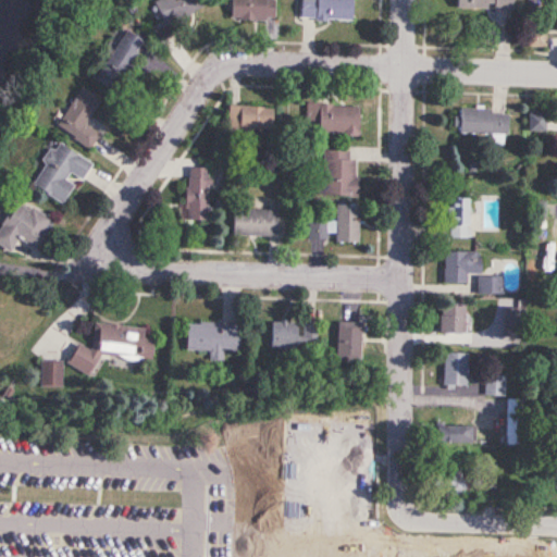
[(152,0),(163,25),(203,8),(199,0),(152,0)]
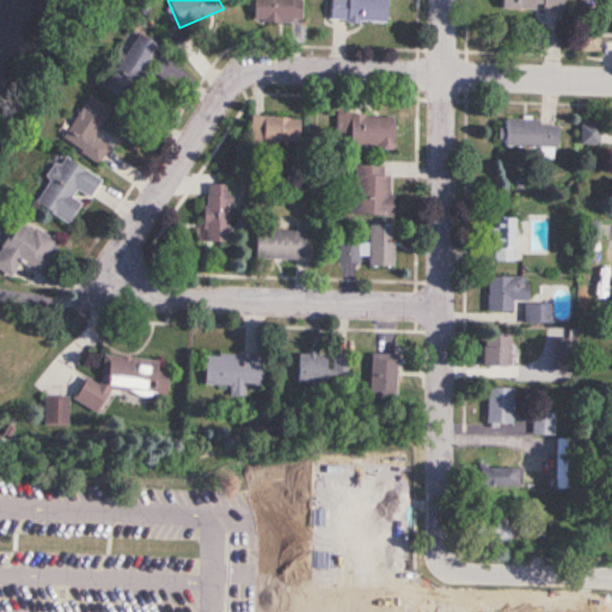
[(252,0),(252,20),(300,20),(299,0),(252,0)]
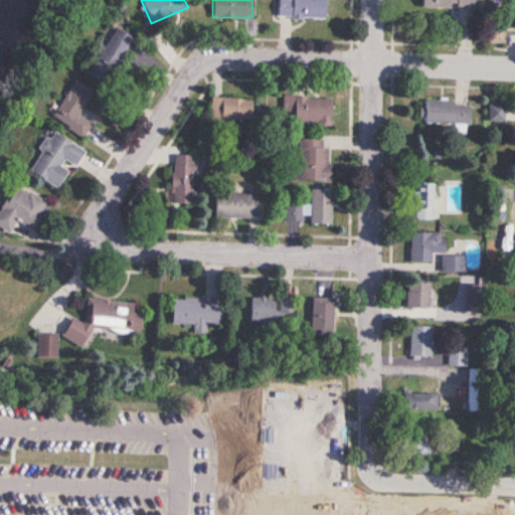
[(278,0),(278,17),(326,18),(325,0),(278,0)]
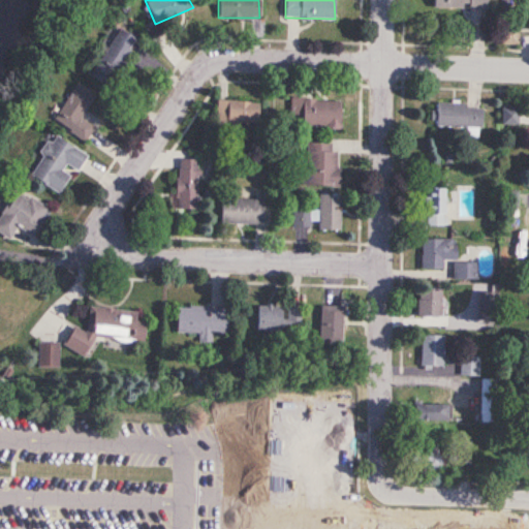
[(136,40),(118,29),(89,76),(107,88),(136,40)]
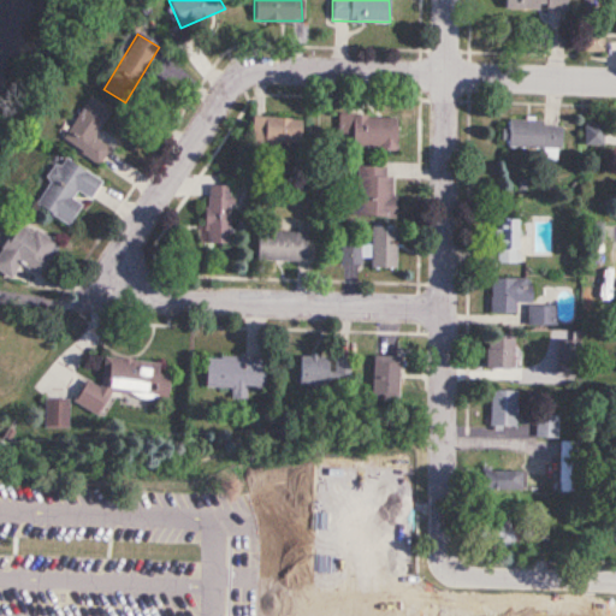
[(110,149),(93,138),(111,112),(89,96),(59,140),(98,166),(110,149)]
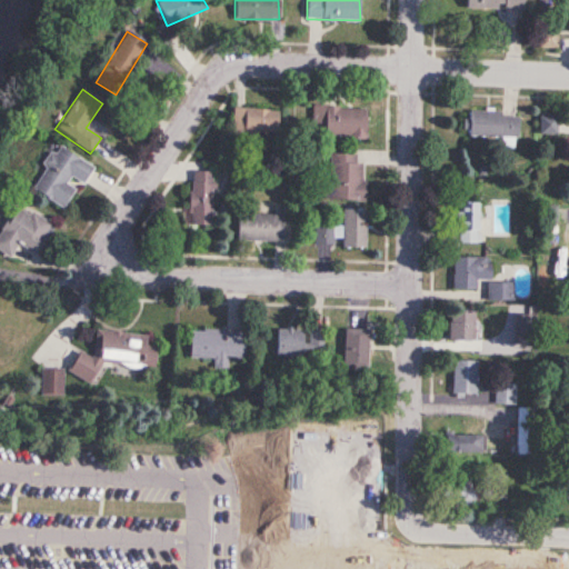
[(367,107),(311,107),(311,137),(367,138),(367,107)]
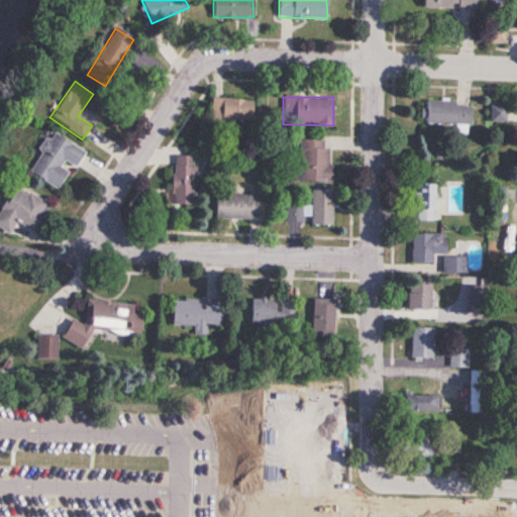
[(251,99),(211,99),(211,124),(251,124),(251,99)]
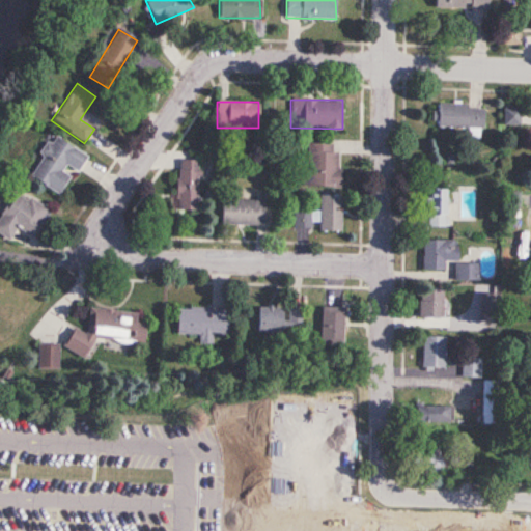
[(521,105),(504,106),(504,126),(522,126),(521,105)]
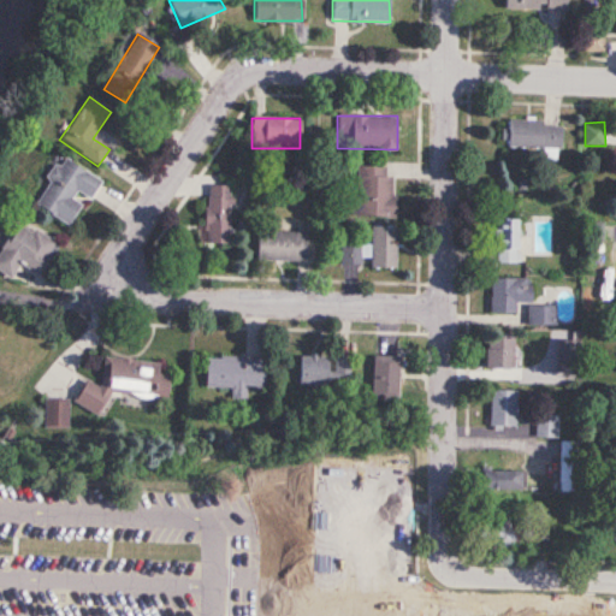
[(562,123),(507,123),(507,148),(562,148),(562,123)]
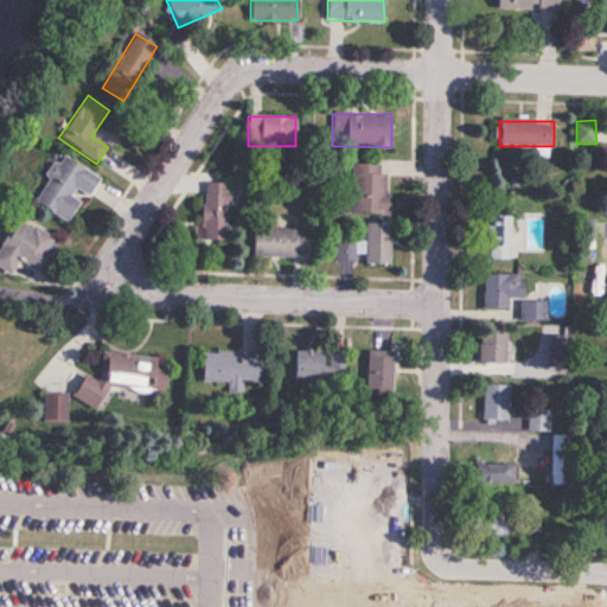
[(68,223),(81,203),(72,197),(76,190),(89,198),(100,179),(61,155),(32,202),(68,223)]
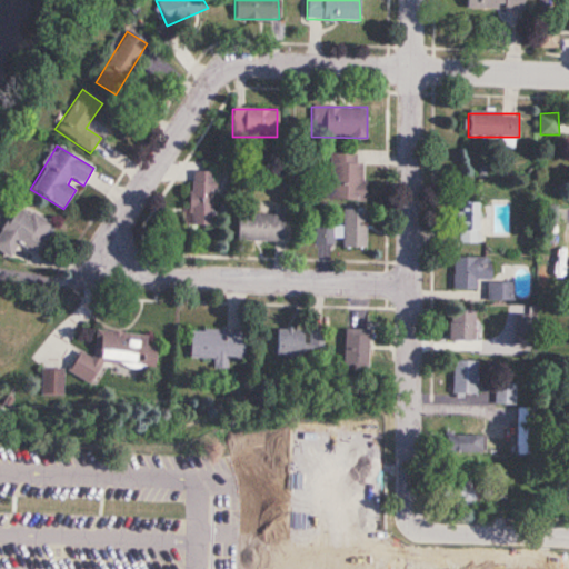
[(329,201),(363,201),(363,153),(329,153),(329,201)]
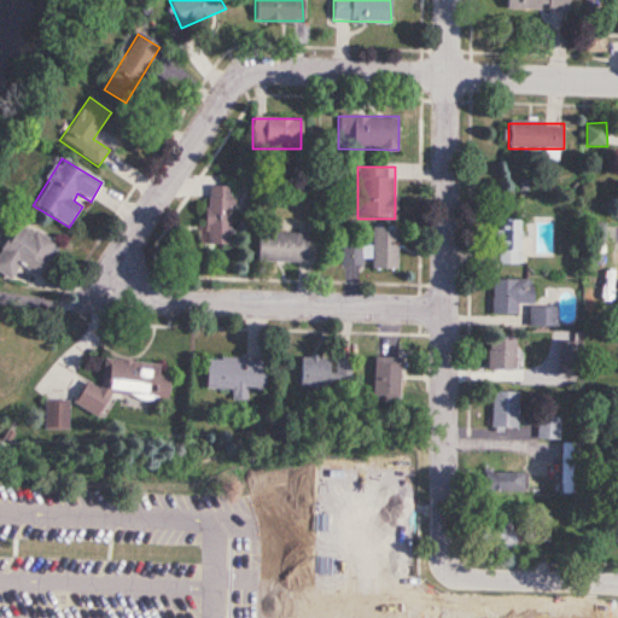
[(231,187),(208,187),(207,245),(229,245),(231,187)]
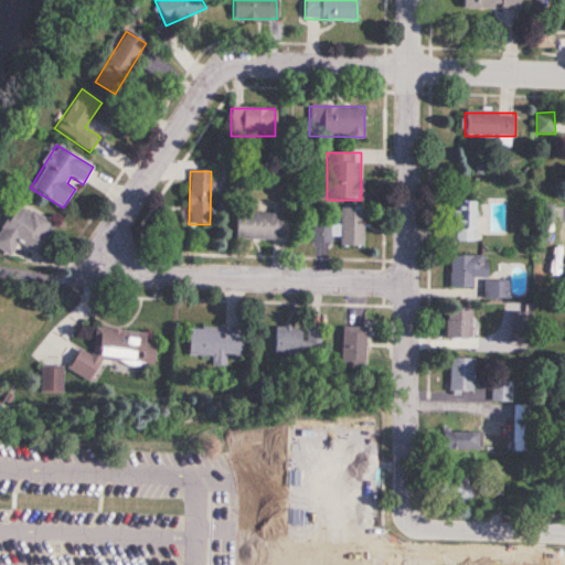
[(477,202),(455,202),(455,242),(477,242),(477,202)]
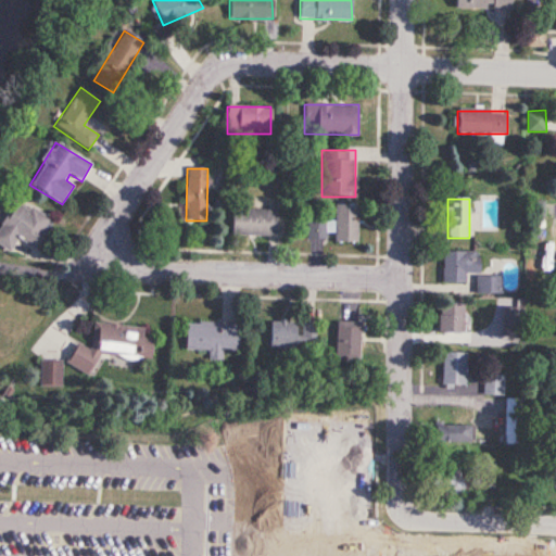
[(0,226),(0,247),(10,252),(16,239),(37,249),(52,220),(14,200),(0,226)]
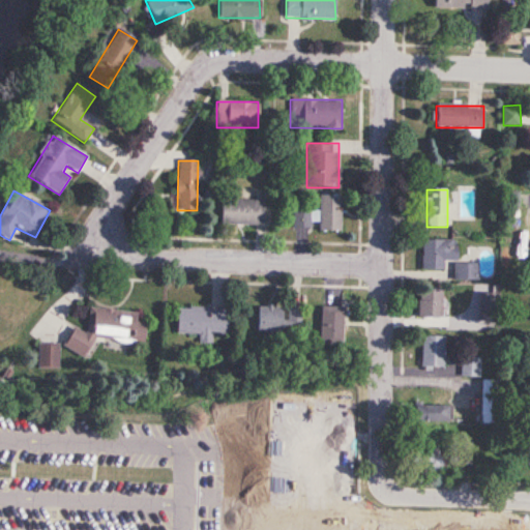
[(256,200),(222,200),(222,225),(264,225),(264,193),(256,193),(256,200)]
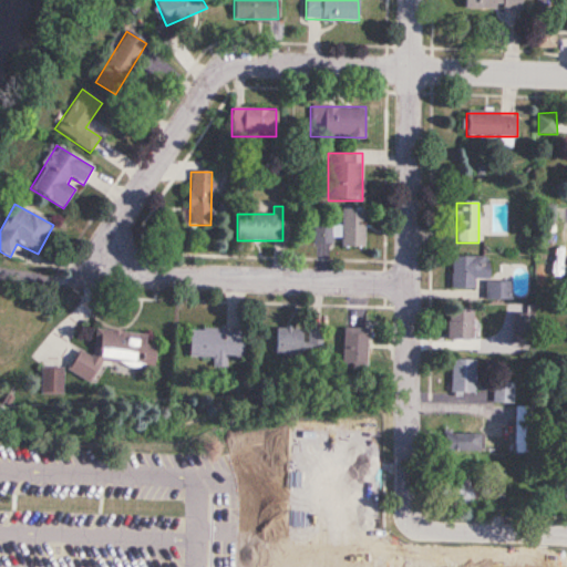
[(364,208),(341,208),(341,247),(364,247),(364,208)]
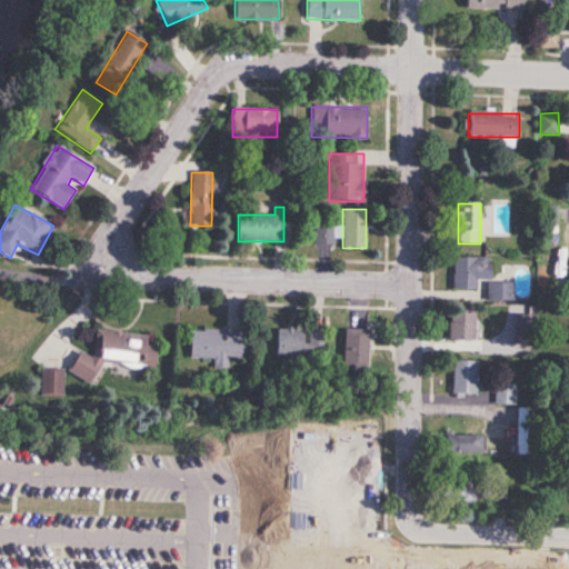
[(316,226),(316,247),(333,247),(333,226),(316,226)]
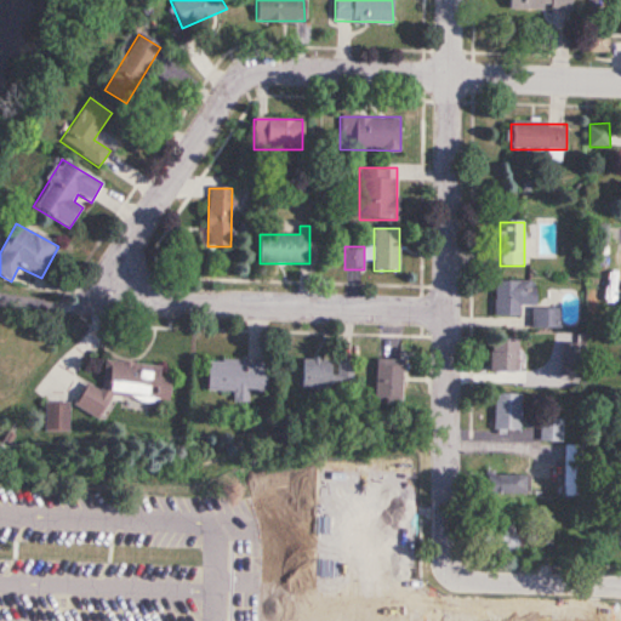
[(520,317),(520,305),(536,305),(536,281),(494,281),(494,317),(520,317)]
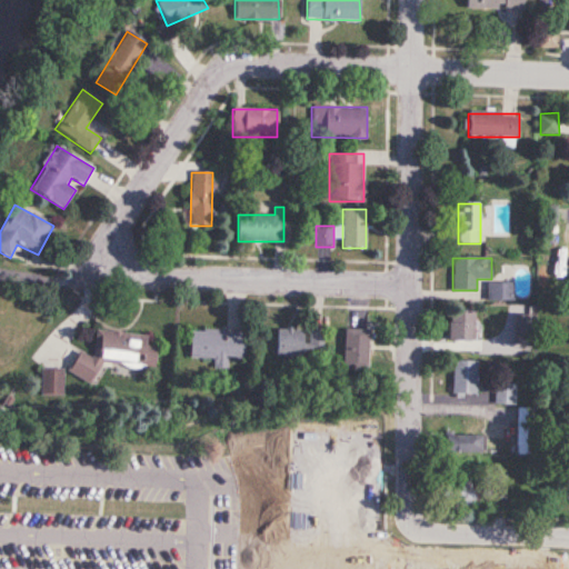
[(512,301),(512,283),(488,283),(488,301),(512,301)]
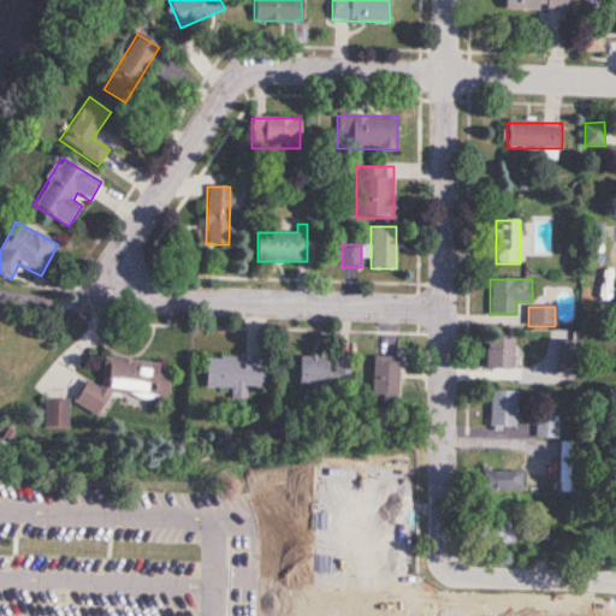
[(486,335),(486,368),(514,368),(514,335),(486,335)]
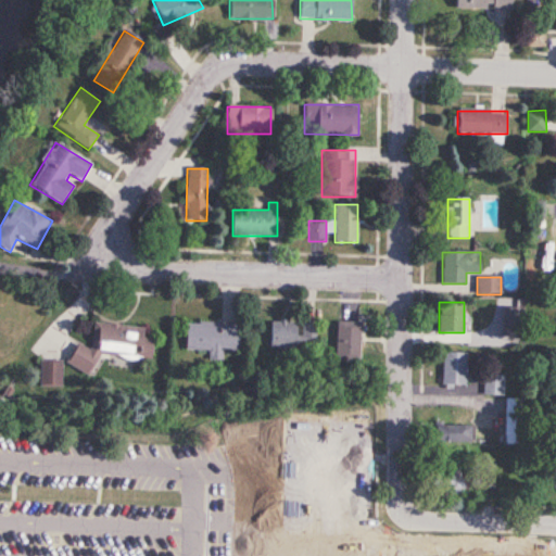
[(504,337),(521,337),(521,308),(504,308),(504,337)]
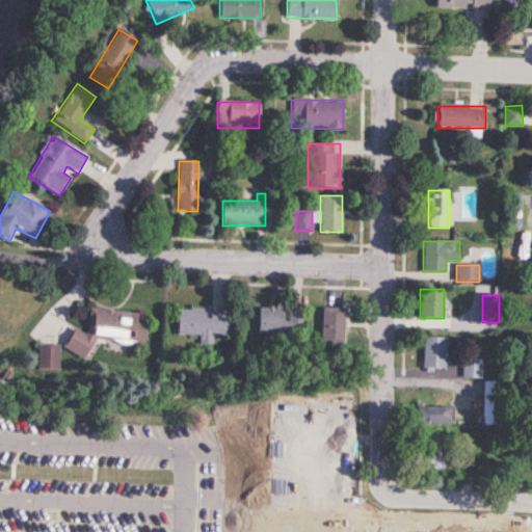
[(138,314),(90,308),(87,334),(83,333),(73,328),(64,345),(64,349),(85,358),(96,338),(110,340),(116,342),(144,346),(147,325),(137,321),(138,314)]
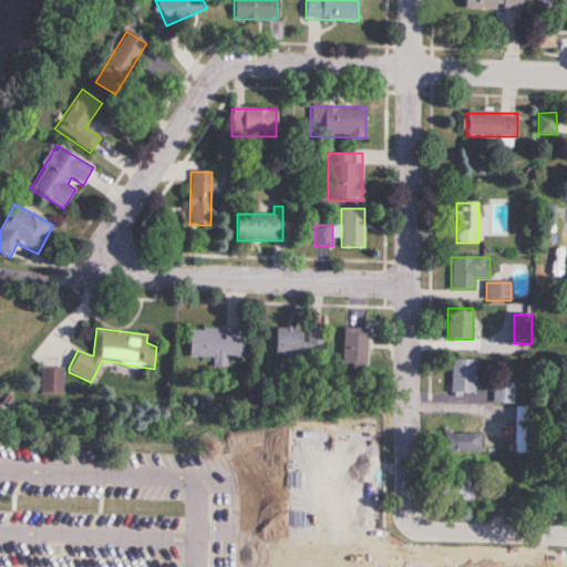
[(277,354),(323,354),(325,328),(277,328),(277,354)]
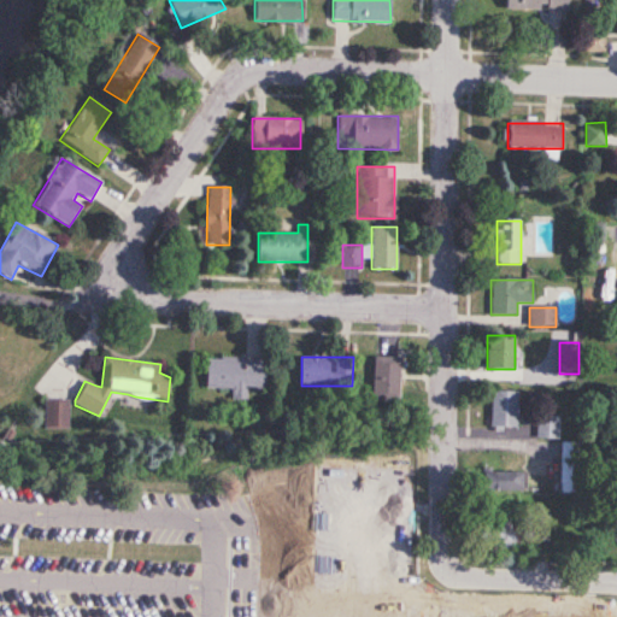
[(400,400),(400,357),(374,357),(374,400),(400,400)]
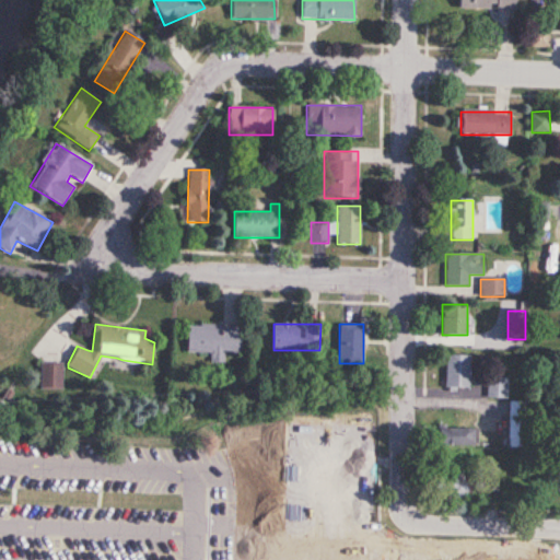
[(225,362),(225,353),(242,353),(242,325),(188,325),(187,352),(211,353),(211,362),(225,362)]
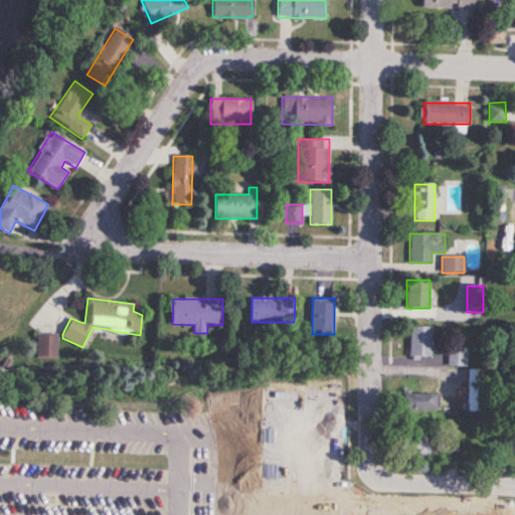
[(409,326),(409,357),(432,357),(432,326),(409,326)]
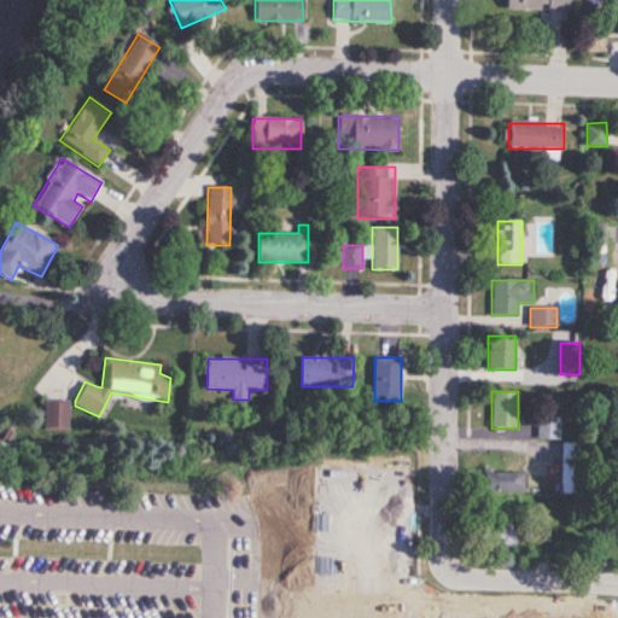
[(68,429),(68,402),(45,402),(45,429),(68,429)]
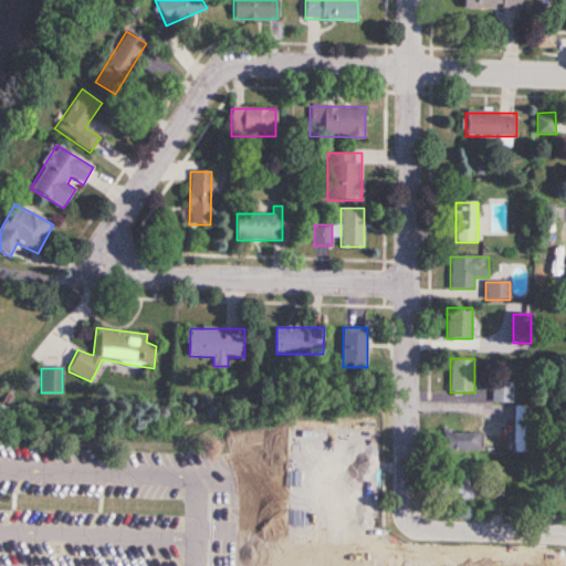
[(492,402),(513,402),(513,381),(492,381),(492,402)]
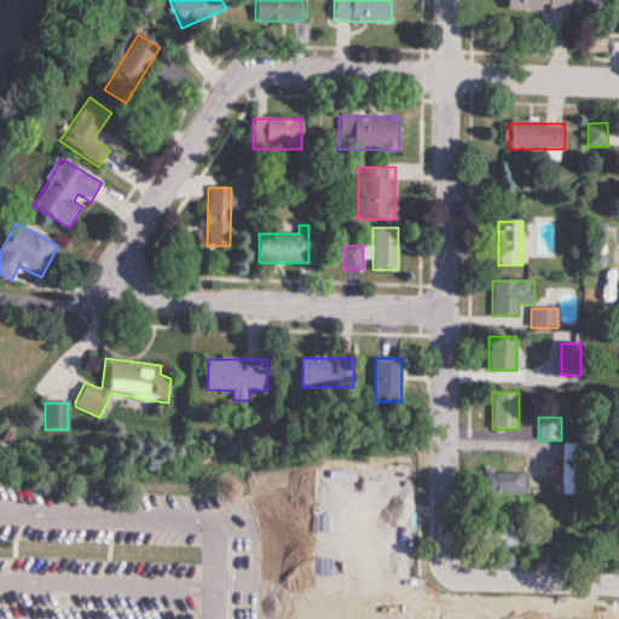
[(565,497),(578,497),(578,444),(565,444),(565,497)]
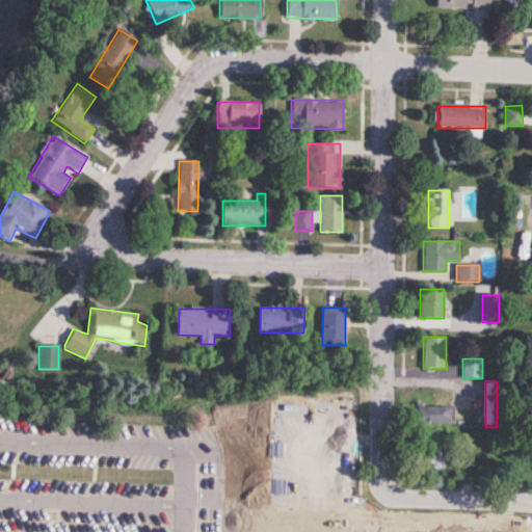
[(451,422),(451,405),(415,405),(415,422),(451,422)]
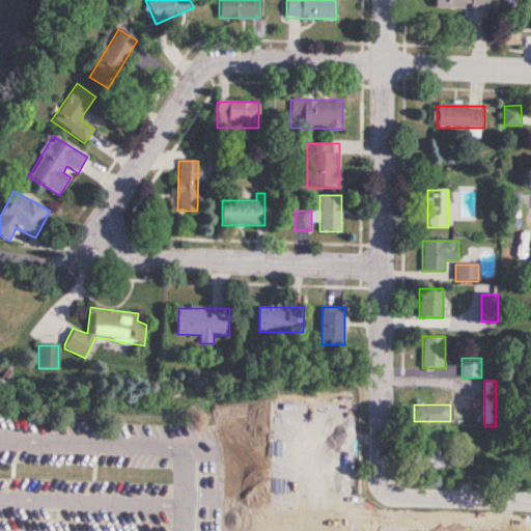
[(462,464),(471,464),(471,442),(462,442),(462,464)]
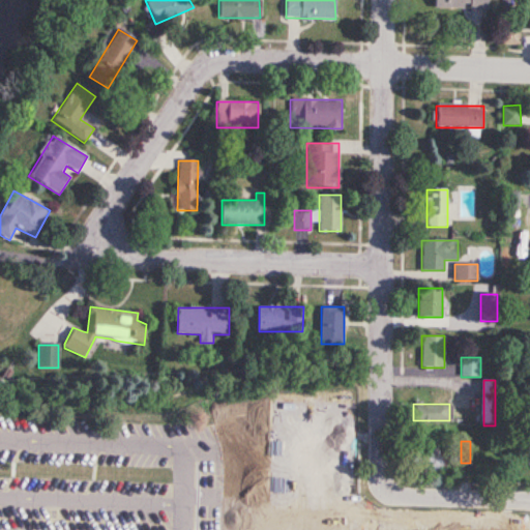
[(440,471),(440,447),(411,447),(411,471),(440,471)]
